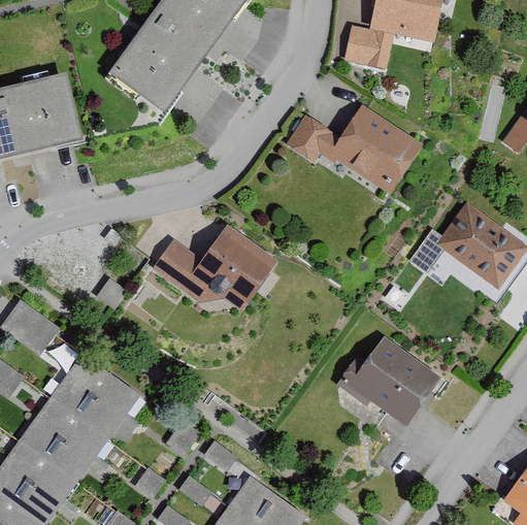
[(159,0),(153,9),(106,73),(164,115),(246,0),(159,0)]
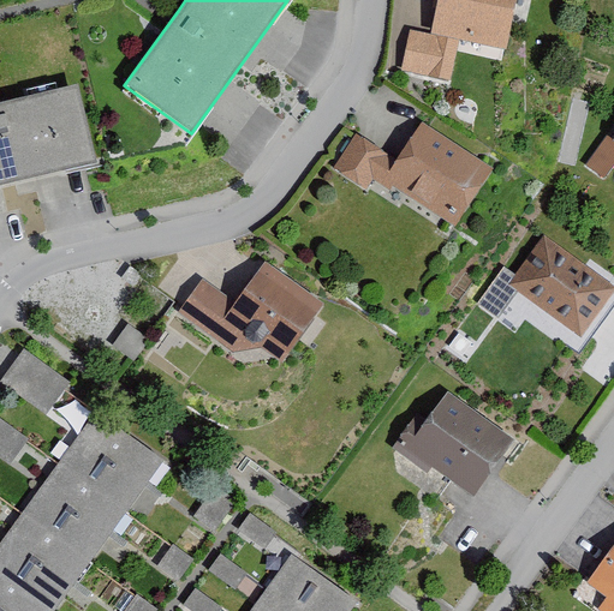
[(446,0),(441,31),(418,27),(411,64),(453,72),(460,36),(504,45),(511,0),(446,0)]
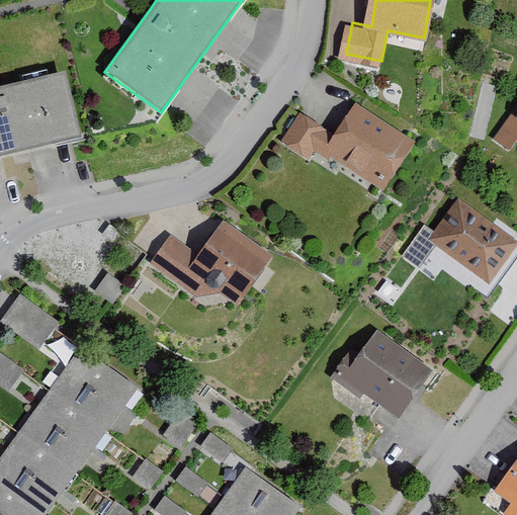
[(0,156),(78,137),(62,71),(0,86),(0,156)]
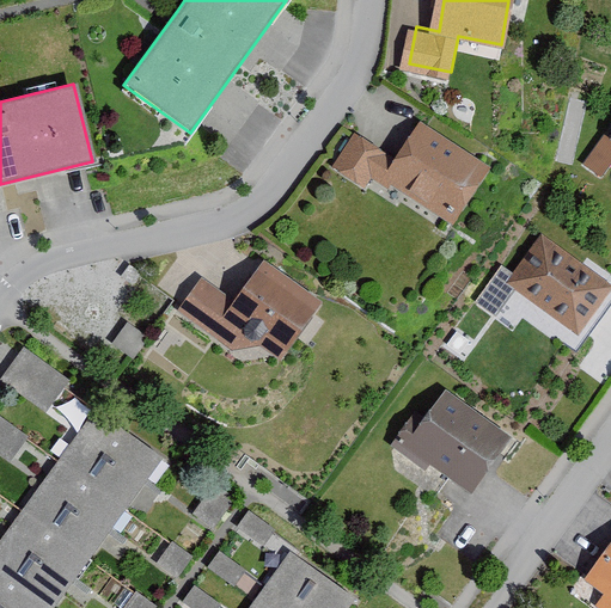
[(385,152),(358,135),(337,167),(366,185),(373,173),(389,183),(393,174),(454,213),(482,166),(422,129),(398,166),(382,157),(385,152)]
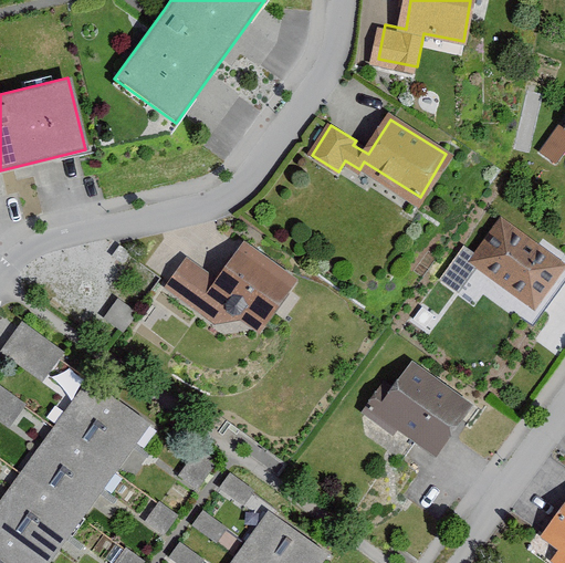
[(564,132),(555,126),(539,154),(558,165),(564,153),(564,132)]
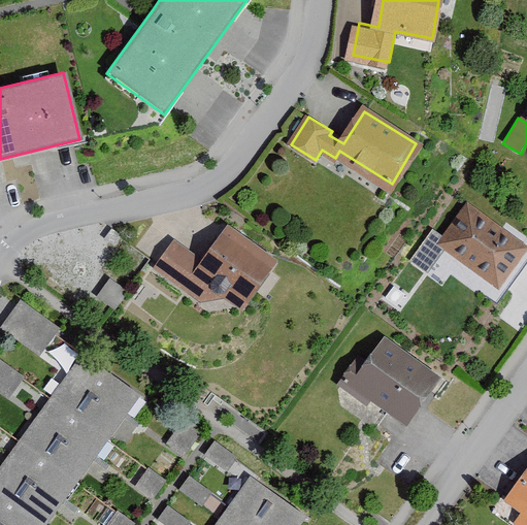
[(468,208),(441,245),(499,287),(526,250),(468,208)]
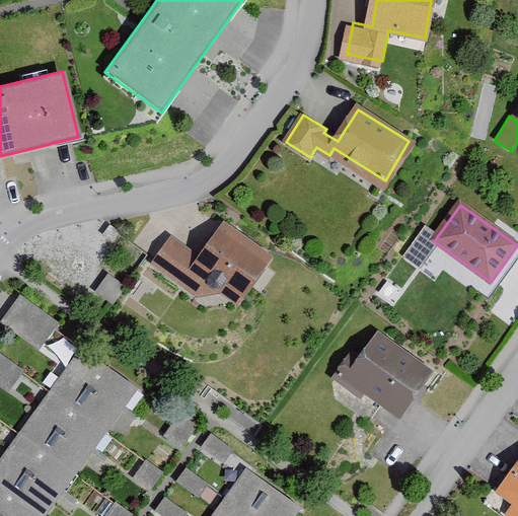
[(197,259),(168,237),(149,264),(196,298),(217,293),(233,305),(268,259),(221,225),(197,259)]
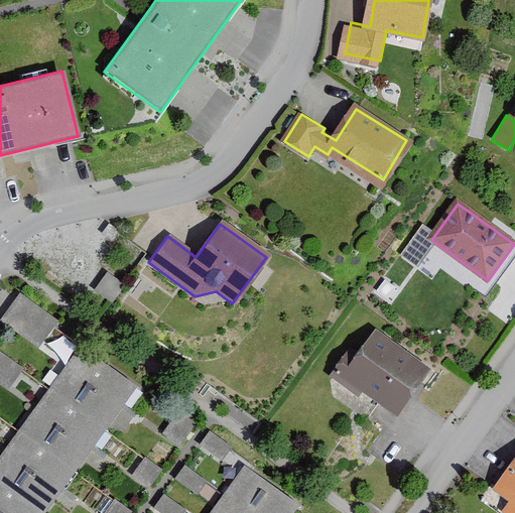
[(431,240),(417,229),(399,253),(414,264),(431,240)]
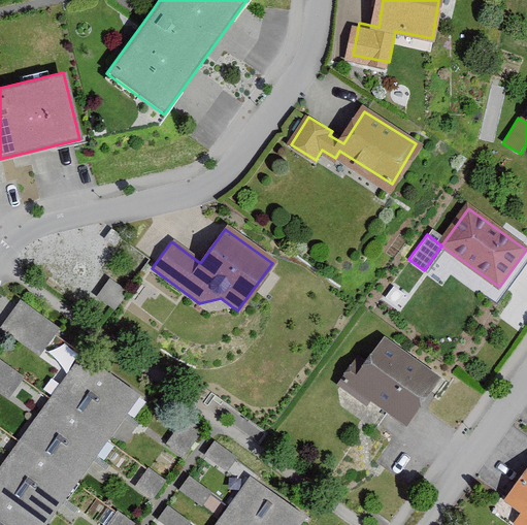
[(413,296),(394,284),(383,299),(402,312),(413,296)]
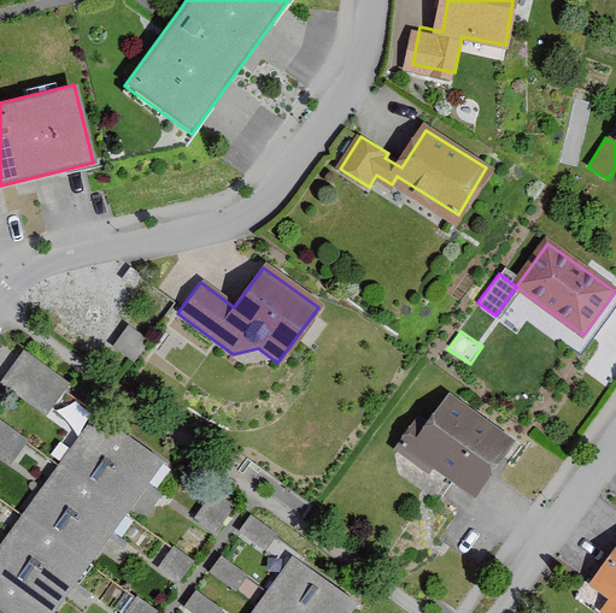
[(66,385),(23,352),(0,379),(45,414),(66,385)]
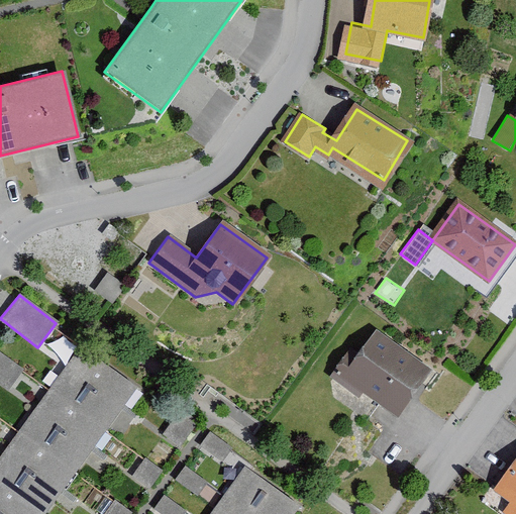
[(348,348),(332,373),(360,392),(367,383),(401,407),(426,371),(377,336),(362,357),(348,348)]
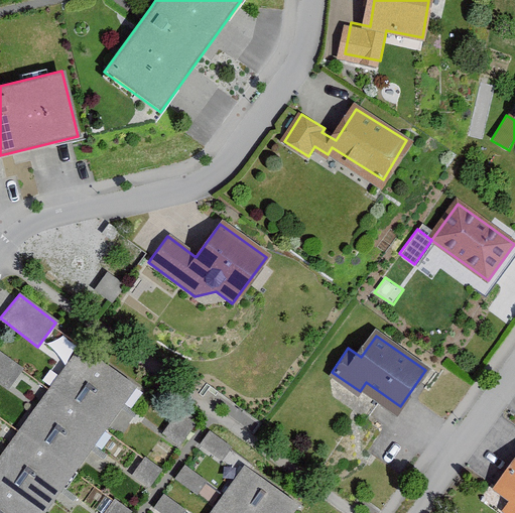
[(0,512),(46,512),(138,389),(80,346),(0,454),(0,512)]
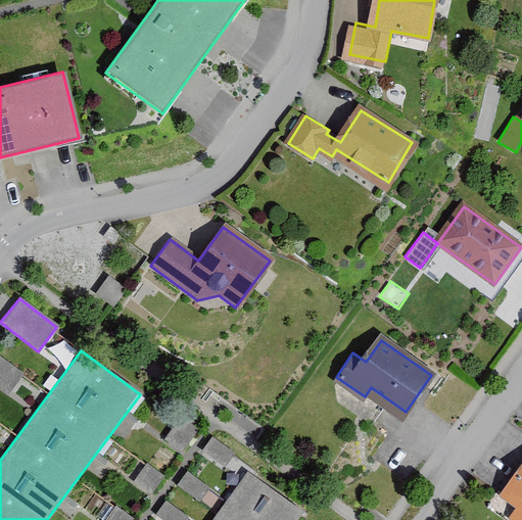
[(22,375),(0,359),(0,390),(7,395),(22,375)]
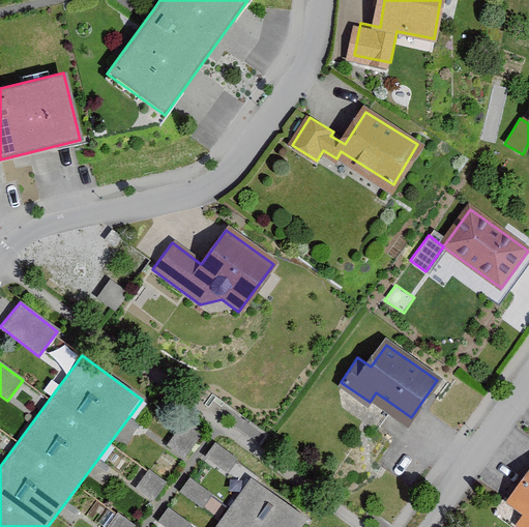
[(202,435),(185,421),(167,444),(183,458),(202,435)]
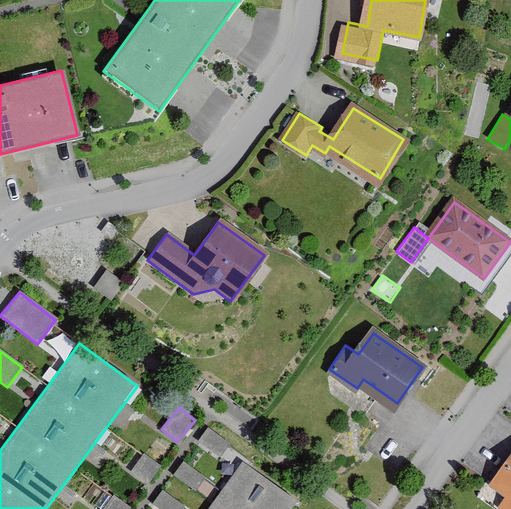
[(229,442),(207,426),(198,440),(220,455),(229,442)]
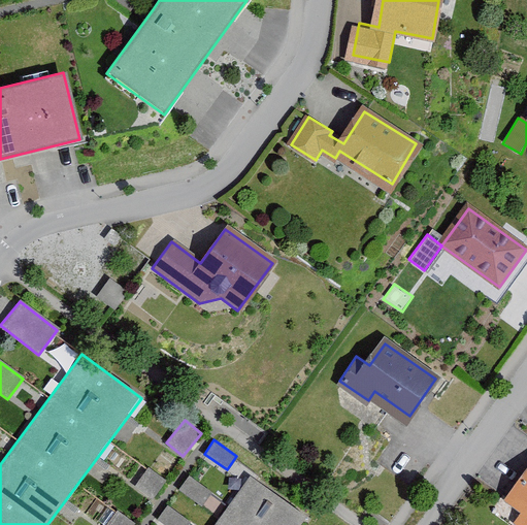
[(165,481),(147,468),(135,485),(153,497),(165,481)]
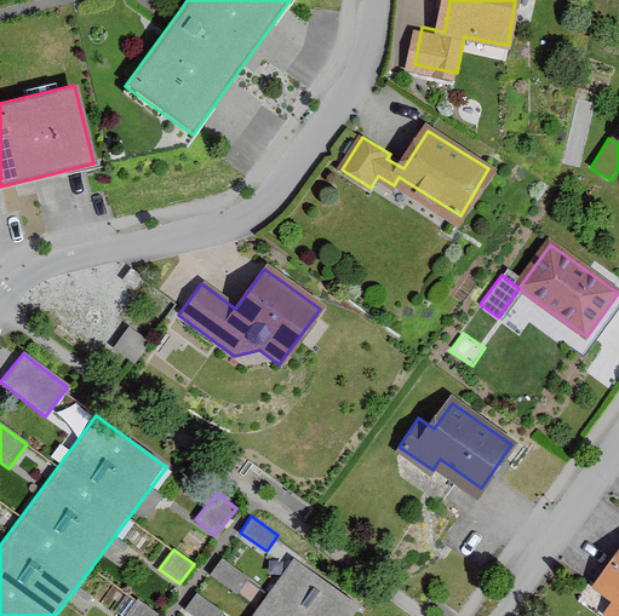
[(247,577),(221,558),(210,574),(236,592),(247,577)]
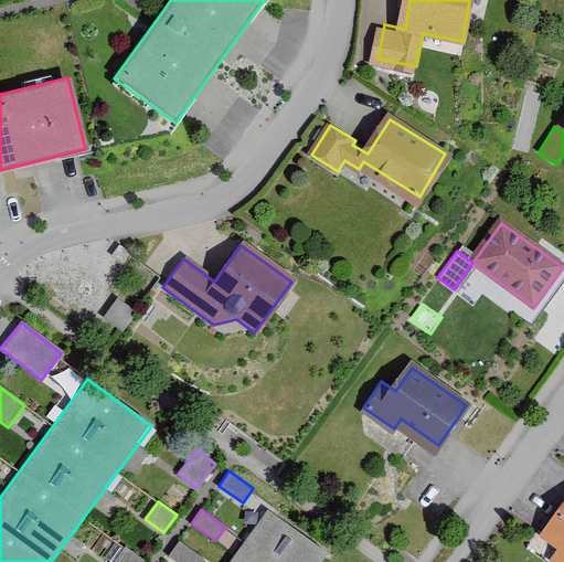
[(315,561),(323,550),(270,512),(234,561),(315,561)]
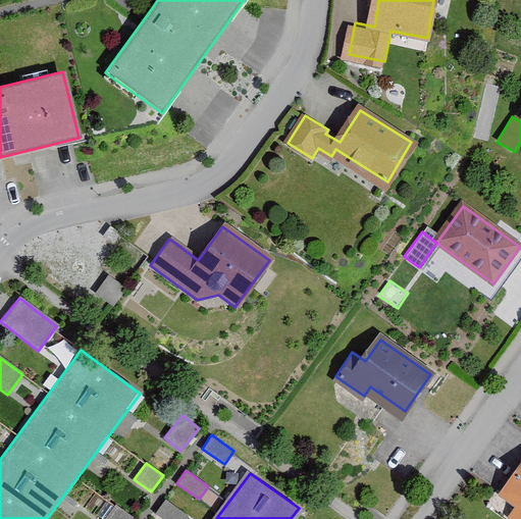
[(520,474),(506,496),(520,506),(520,508),(515,516),(519,518),(520,518),(520,474)]
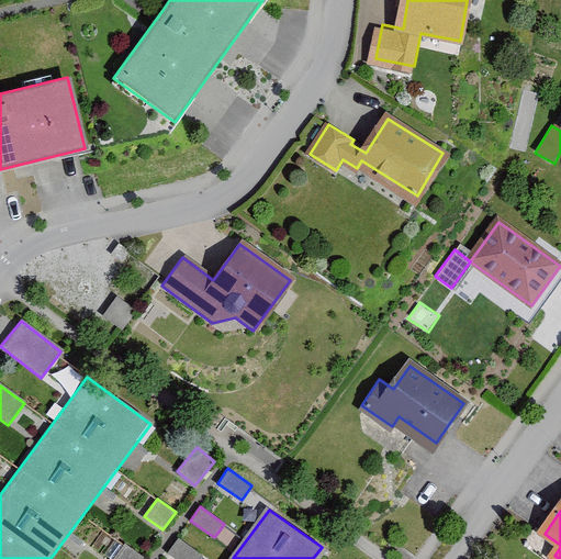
[(197,558),(200,556),(178,538),(167,552),(176,558),(197,558)]
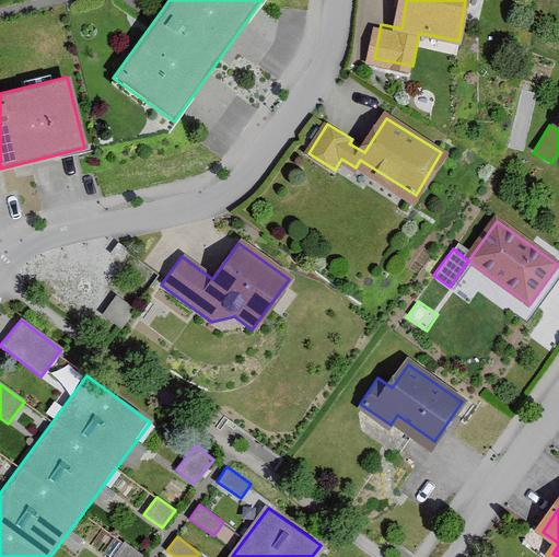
[(138,556),(140,555),(124,544),(114,556),(138,556)]
